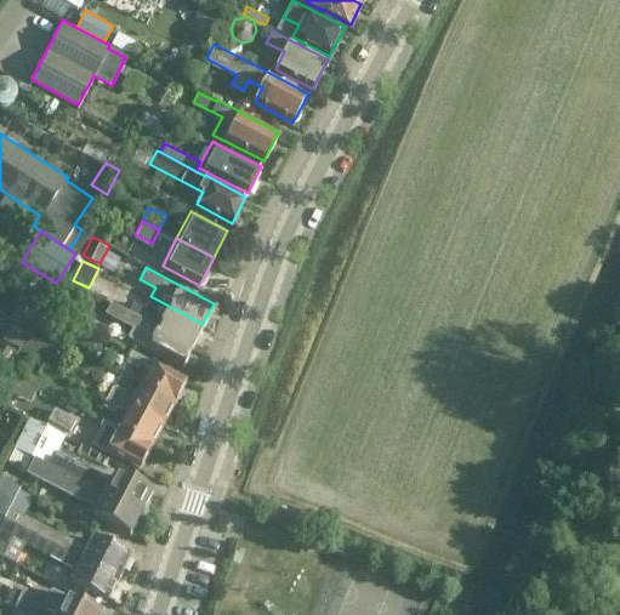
[(84,290),(70,284),(60,305),(73,312),(84,290)]
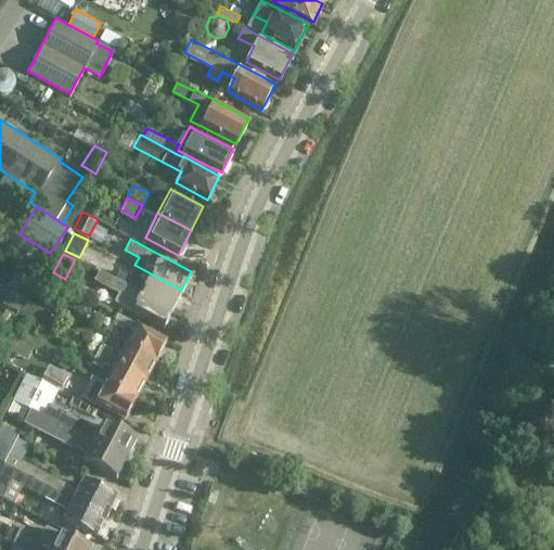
[(9,281),(22,288),(31,268),(18,261),(9,281)]
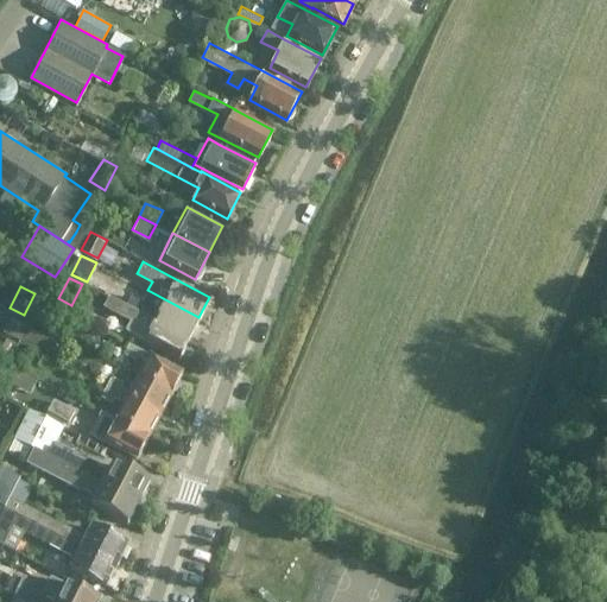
[(126,303),(189,336),(198,317),(147,290),(143,298),(132,292),(126,303)]
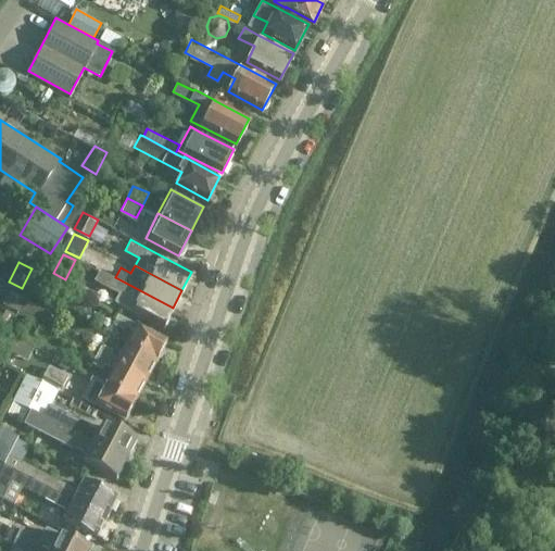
[(130,309),(163,326),(173,308),(115,277),(100,268),(93,279),(118,292),(114,300),(130,310),(130,309)]
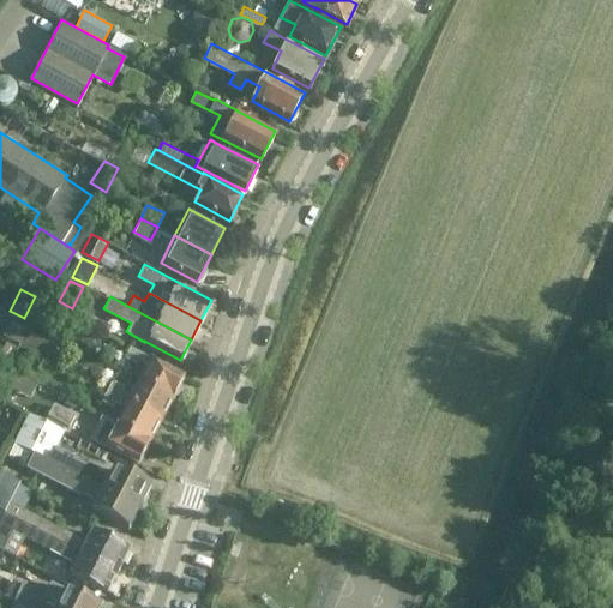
[(42,321),(58,330),(65,315),(49,307),(42,321)]
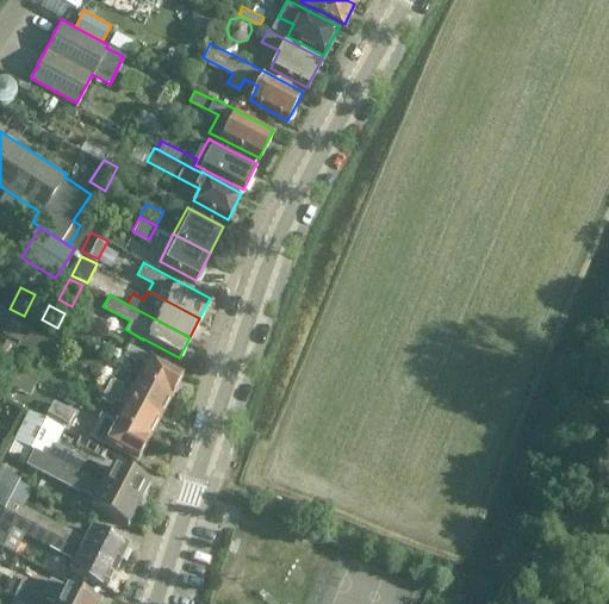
[(28,319),(12,312),(4,330),(19,337),(28,319)]
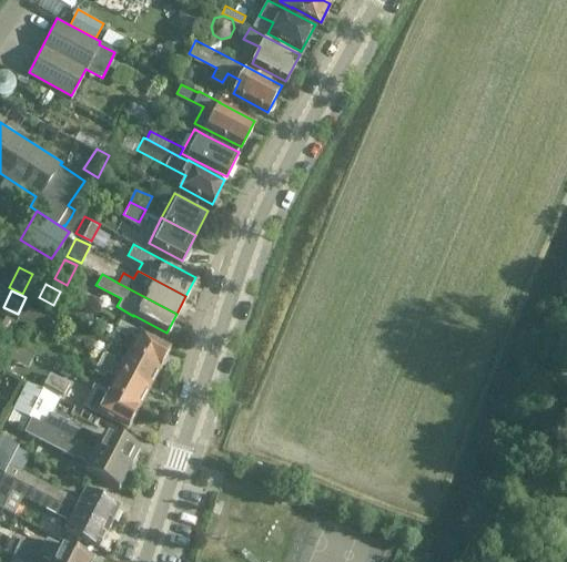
[(17,316),(37,326),(44,310),(26,300),(17,316)]
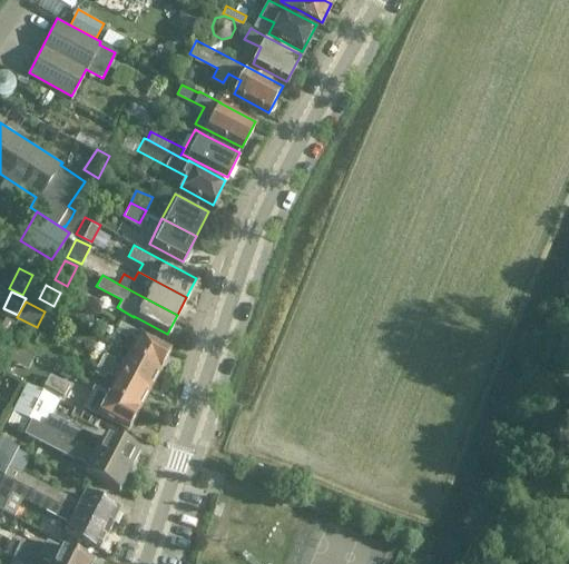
[(7,315),(0,324),(10,329),(16,320),(7,315)]
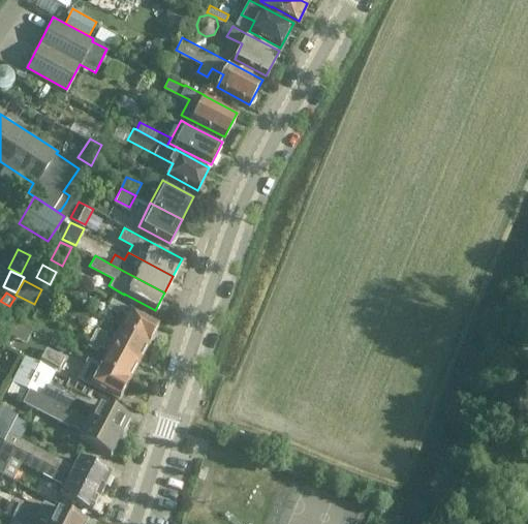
[(159,321),(113,297),(107,306),(118,311),(120,308),(127,311),(120,326),(149,341),(159,321)]
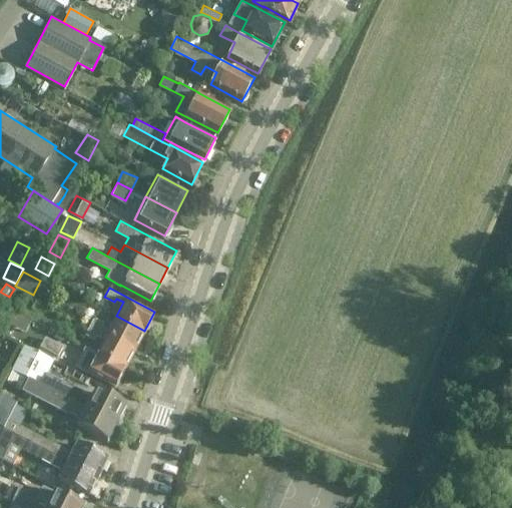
[(144,331),(116,316),(108,330),(101,326),(104,321),(94,316),(89,325),(135,349),(144,331)]
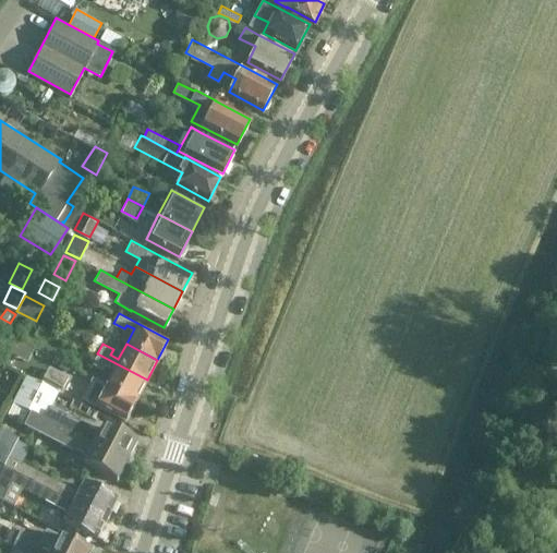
[(147,380),(97,353),(92,362),(103,369),(106,363),(113,368),(105,382),(105,383),(136,400),(147,380)]
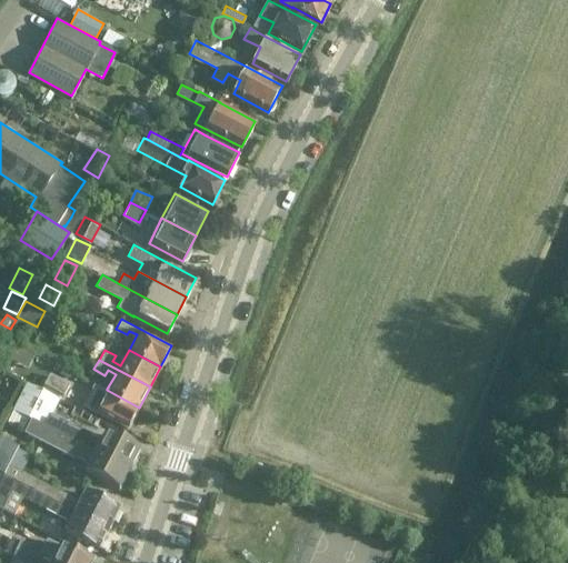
[(50,372),(42,388),(59,396),(61,391),(65,392),(70,382),(50,372)]
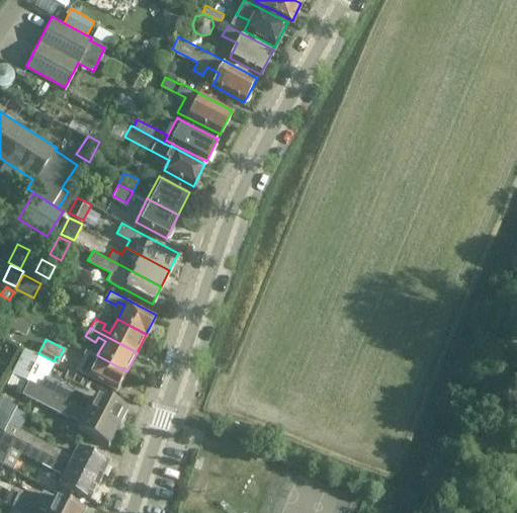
[(53,363),(54,361),(38,353),(24,346),(11,371),(33,383),(40,387),(53,363)]
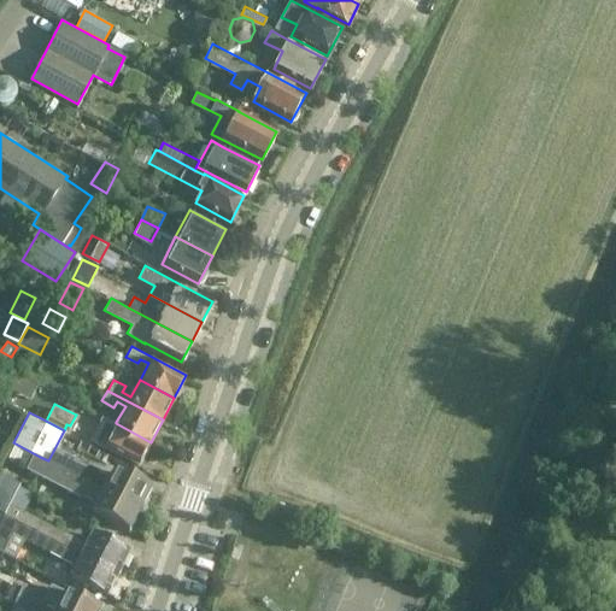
[(139,463),(151,442),(116,423),(116,422),(103,415),(91,438),(104,445),(104,446),(139,463)]
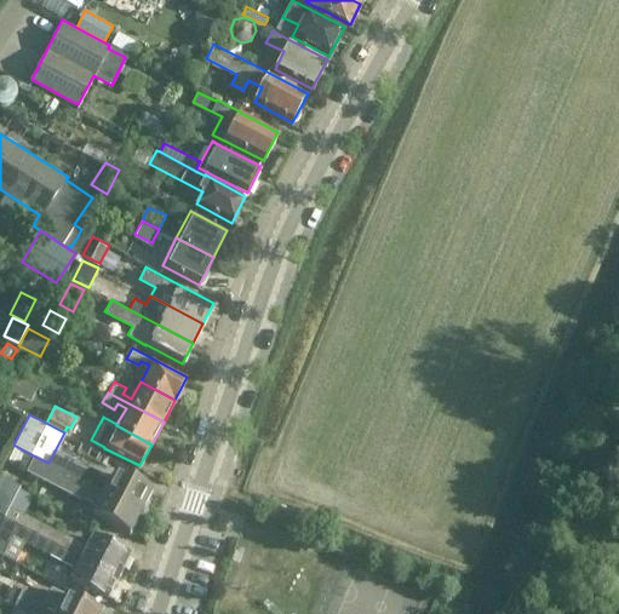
[(49,463),(141,511),(153,487),(116,469),(112,477),(95,469),(95,470),(74,459),(82,441),(64,432),(63,435),(49,463)]
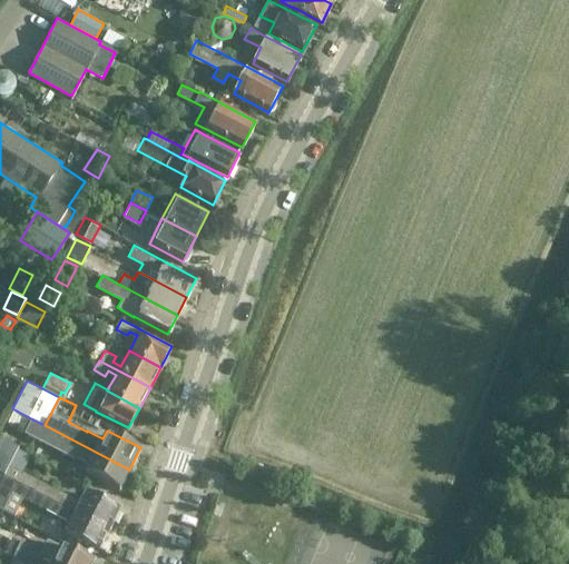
[(21,424),(26,415),(13,409),(9,418),(21,424)]
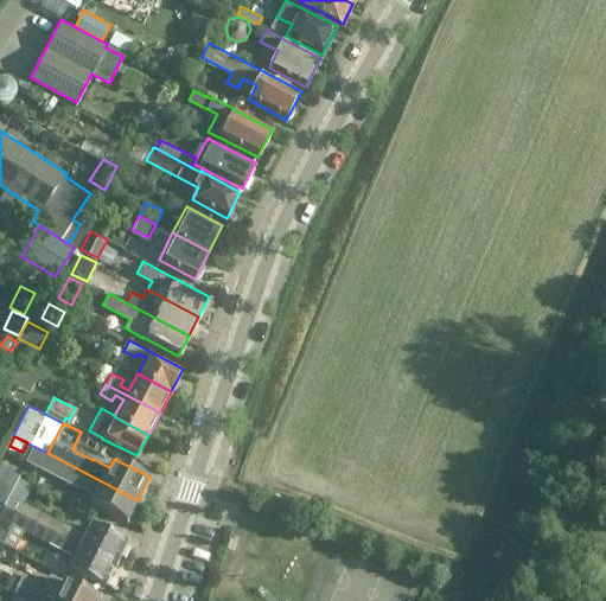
[(138,500),(48,453),(39,449),(32,461),(49,468),(49,470),(78,485),(80,485),(96,493),(91,503),(127,520),(138,500)]
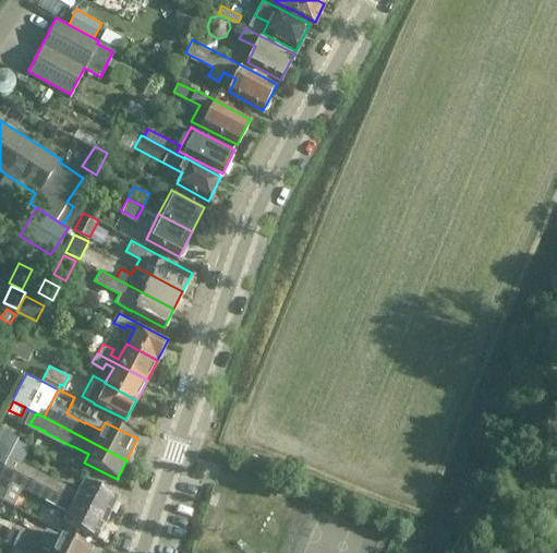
[(16,470),(3,463),(8,454),(16,437),(0,428),(0,496),(1,497),(16,470)]
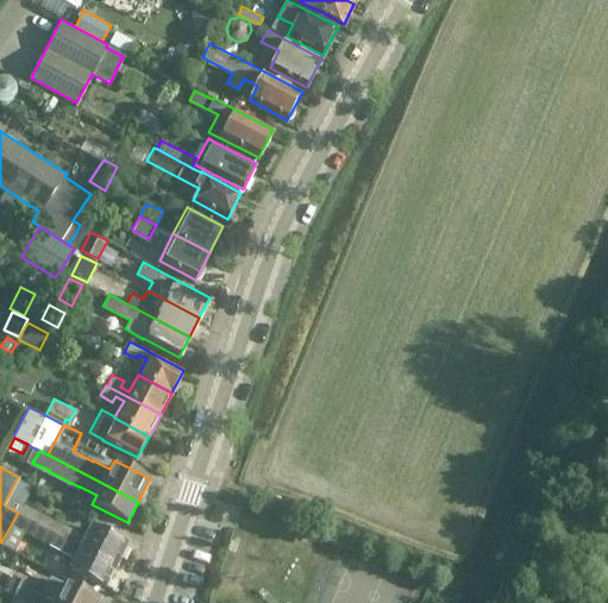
[(4,504),(18,513),(117,564),(127,542),(92,526),(87,535),(8,495),(4,504)]
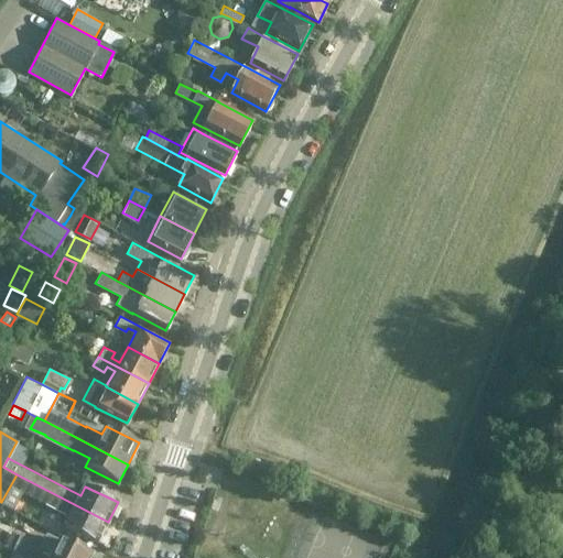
[(108,522),(17,474),(1,502),(14,509),(23,491),(69,515),(63,525),(98,543),(108,522)]
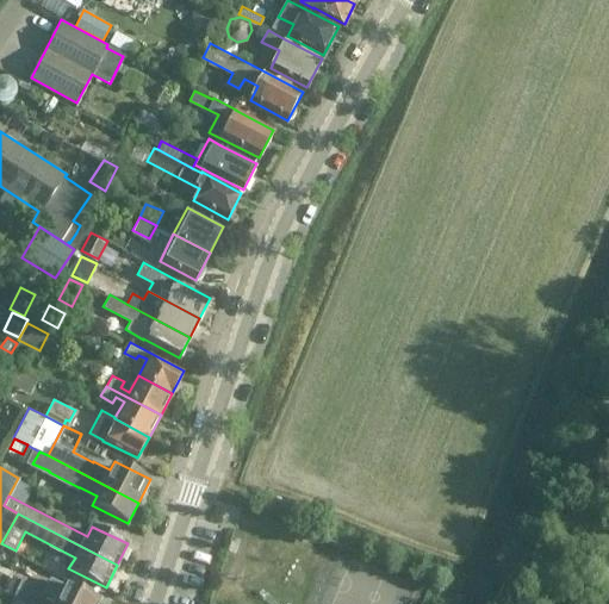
[(44,590),(22,578),(13,573),(6,586),(43,603),(95,603),(98,601),(51,577),(44,590)]
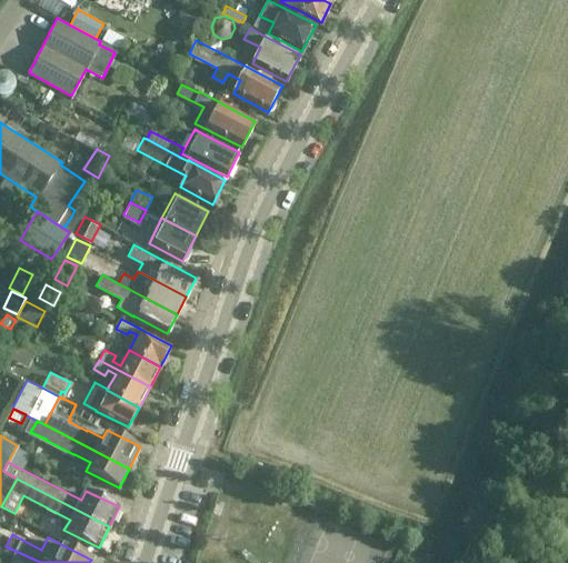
[(40,562),(6,546),(1,555),(9,560),(9,561),(13,562),(40,562)]
